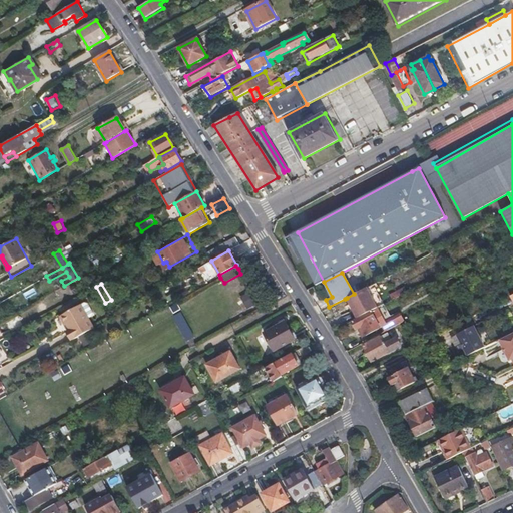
[(399,296),(407,292),(404,287),(396,291),(399,296)]
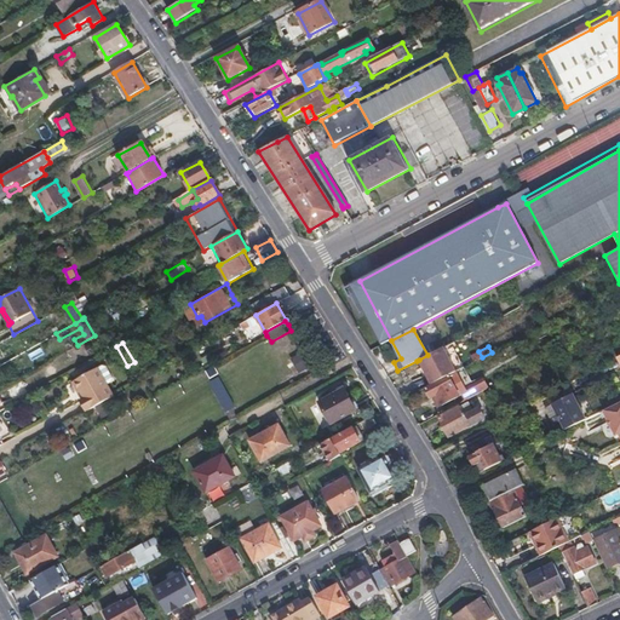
[(428,355),(419,360),(432,384),(451,374),(454,372),(441,348),(428,355)]
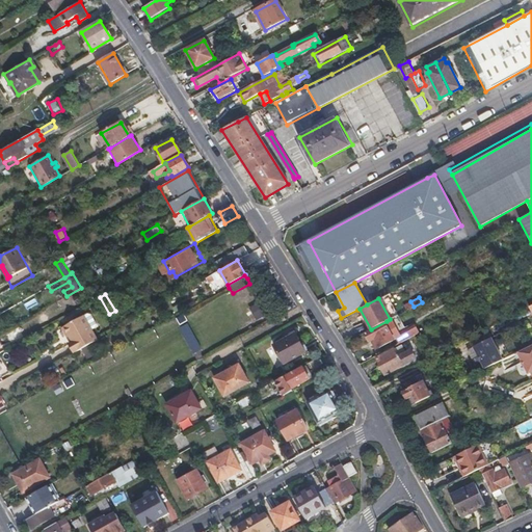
[(250,309),(258,320),(269,313),(262,301),(250,309)]
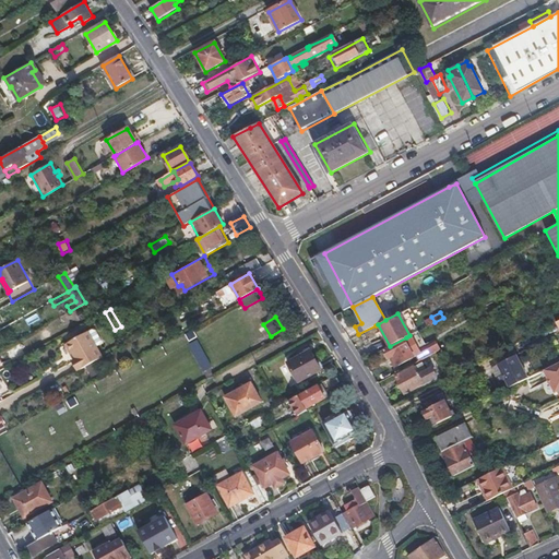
[(76,358),(82,368),(105,355),(91,330),(68,343),(73,353),(75,352),(79,357),(76,358)]
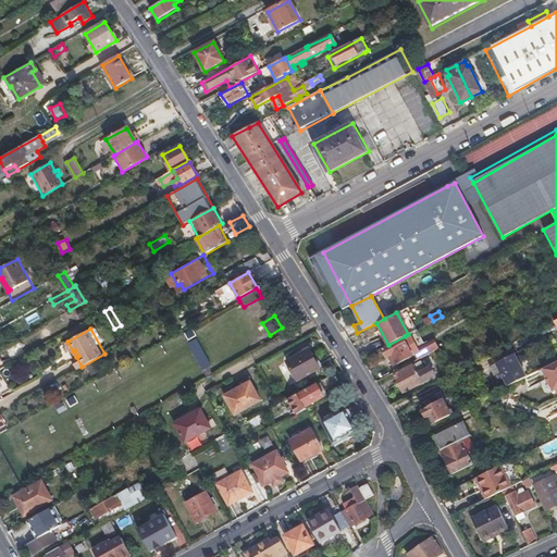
[(192,329),(184,333),(188,341),(196,336),(192,329)]
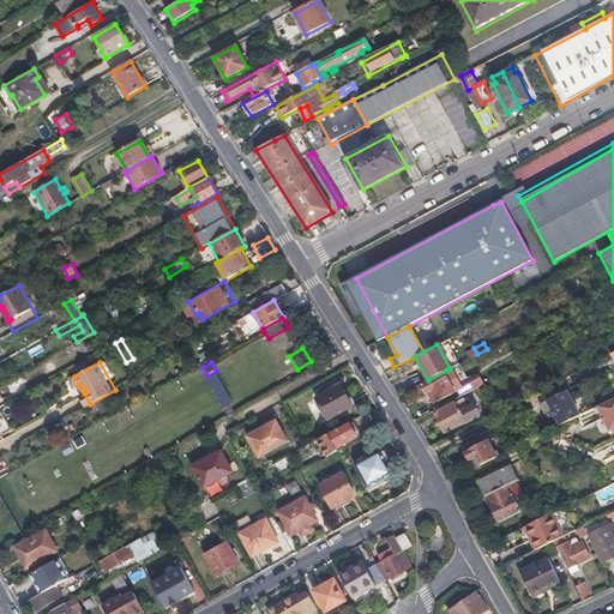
[(433,403),(437,402),(458,390),(461,396),(482,385),(476,375),(467,380),(458,365),(450,368),(446,371),(428,380),(425,381),(419,385),(425,395),(427,393),(433,403)]
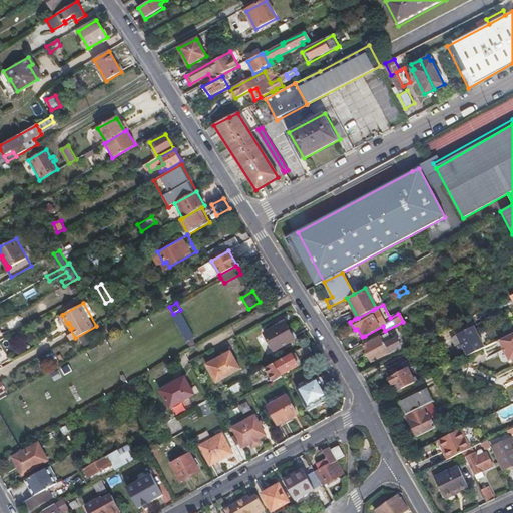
[(182,312),(174,316),(187,341),(195,337),(182,312)]
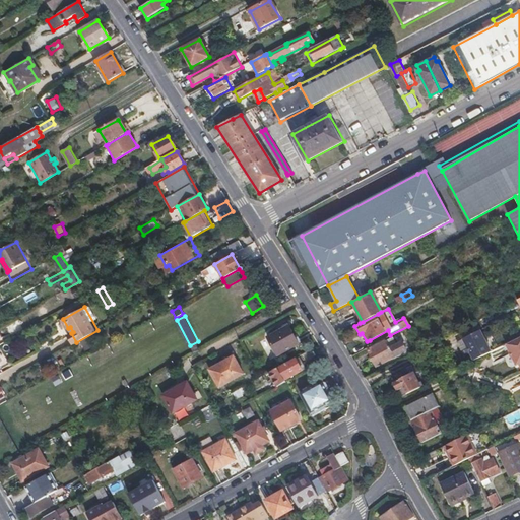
[(289,327),(268,338),(277,356),(300,344),(289,327)]
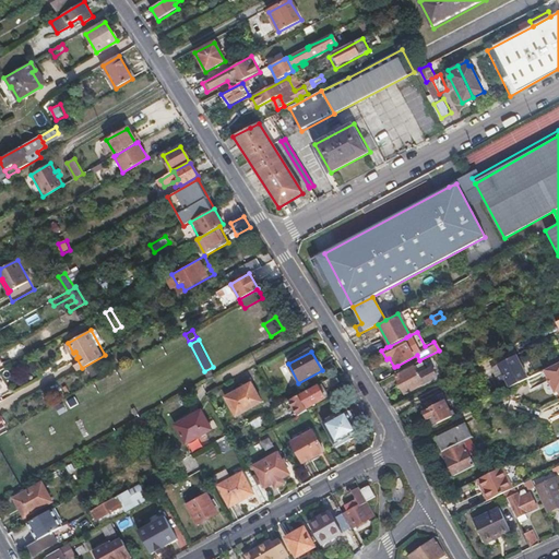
[(490,368),(502,391),(503,390),(522,381),(510,358),(490,368)]
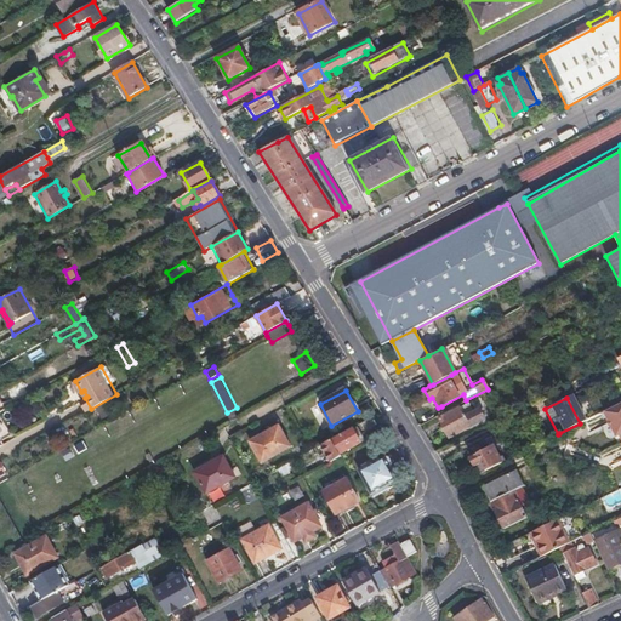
[(106,416),(117,410),(110,399),(100,405),(106,416)]
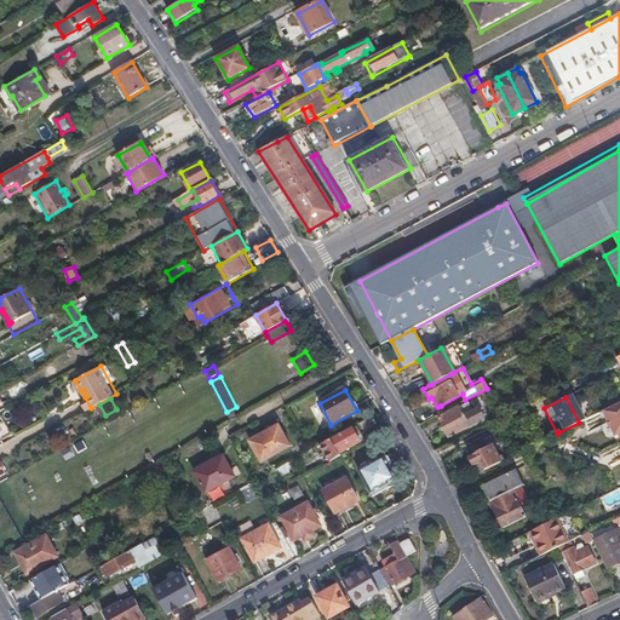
[(619,431),(619,402),(601,412),(613,436),(619,431)]
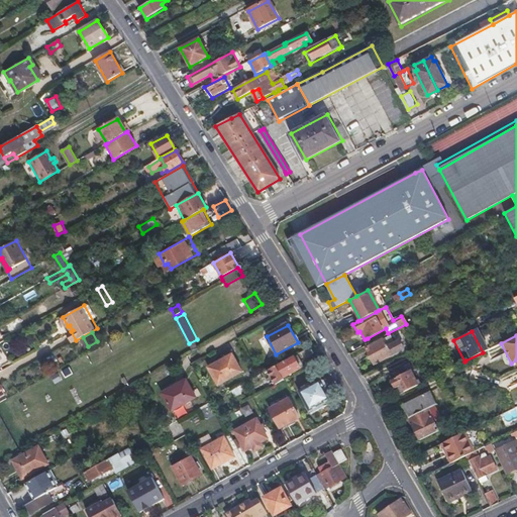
[(390,336),(366,347),(374,365),(403,349),(399,341),(394,343),(390,336)]
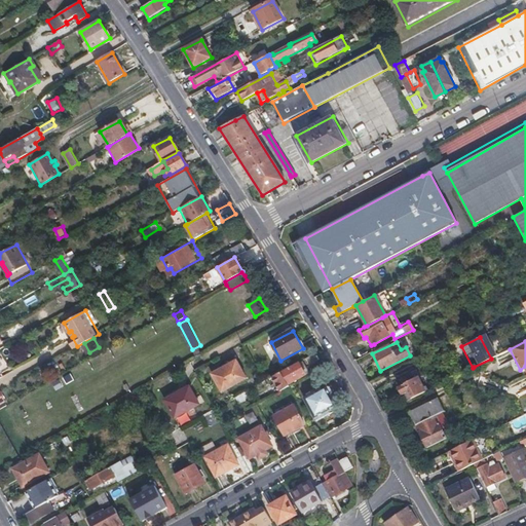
[(237,362),(213,375),(222,393),(247,380),(237,362)]
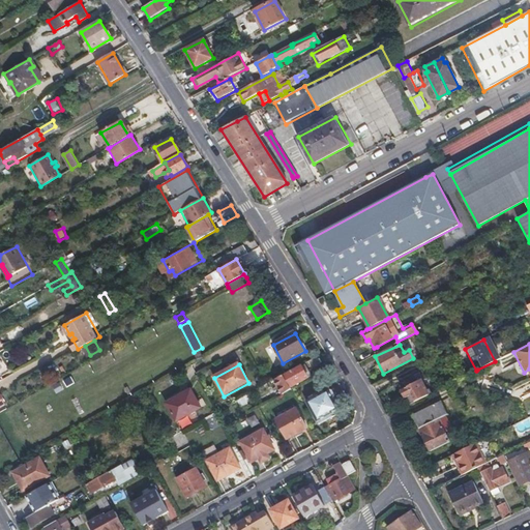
[(302,364),(275,380),(282,390),(291,386),(308,377),(311,373),(308,369),(305,371),(302,364)]
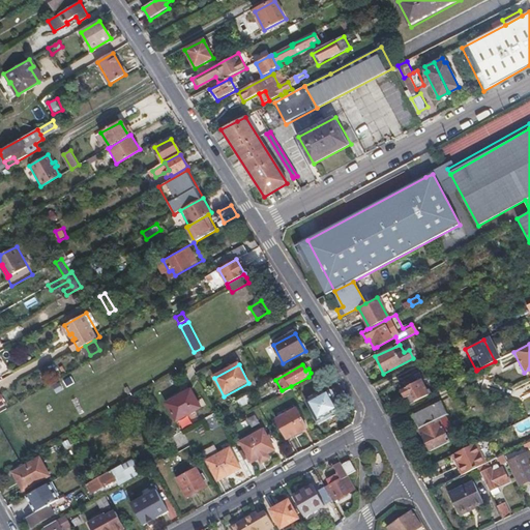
[(404,396),(408,405),(427,395),(418,378),(398,388),(398,389),(398,390),(400,395),(402,394),(403,396),(404,396)]
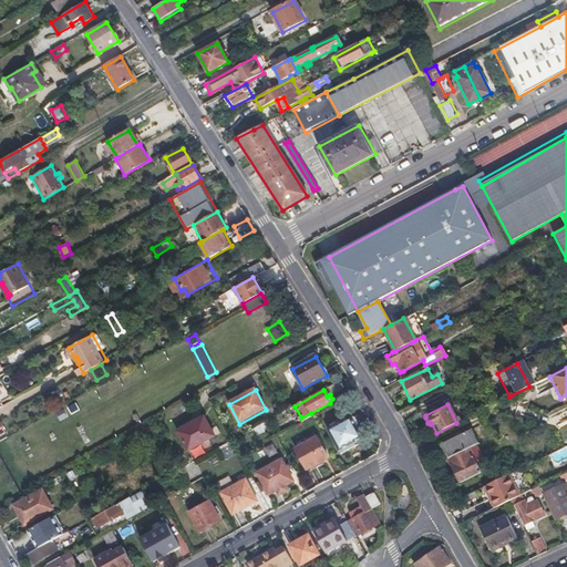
[(205,418),(179,433),(191,452),(216,437),(205,418)]
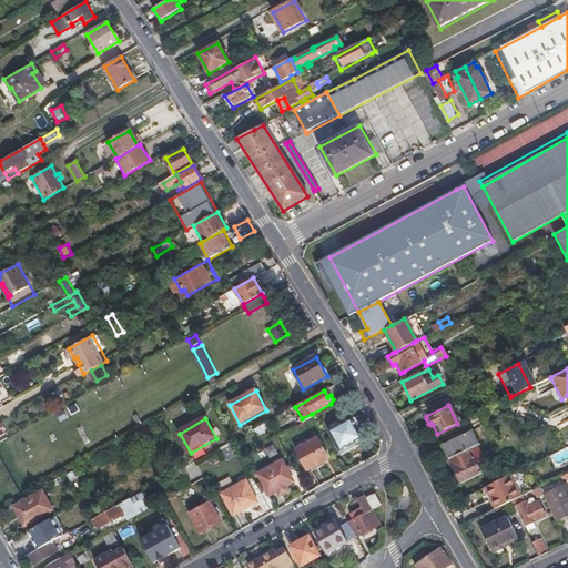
[(354,418),(331,430),(342,450),(364,438),(354,418)]
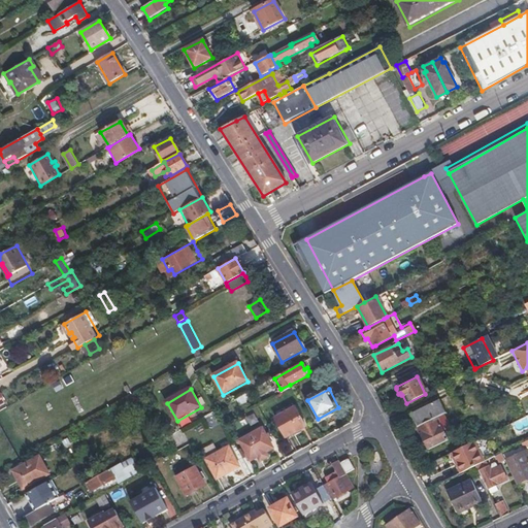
[(236,398),(239,405),(251,401),(246,393),(236,398)]
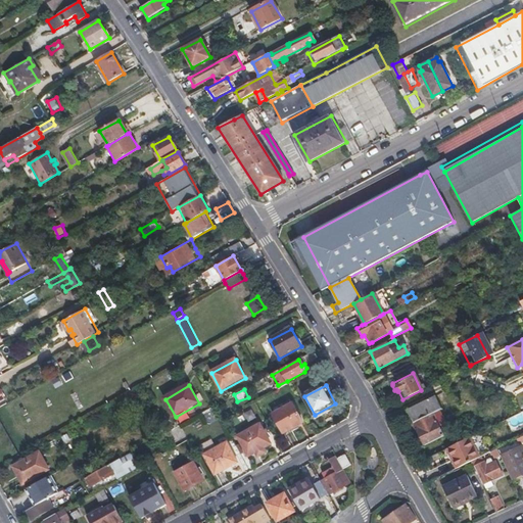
[(406,412),(424,445),(443,436),(441,433),(444,432),(440,424),(445,422),(438,409),(440,408),(434,395),(406,412)]
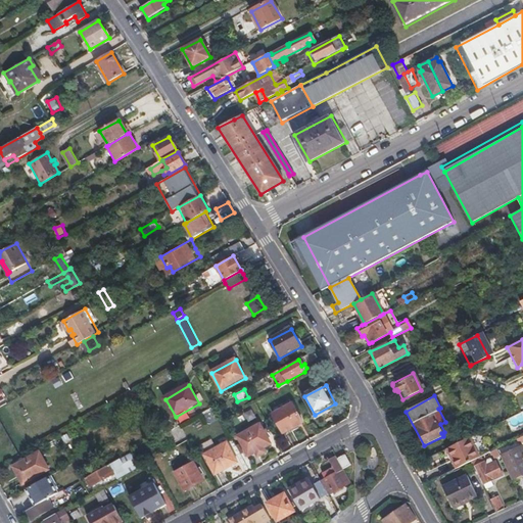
[(293,402),(271,415),(282,433),(303,421),(293,402)]
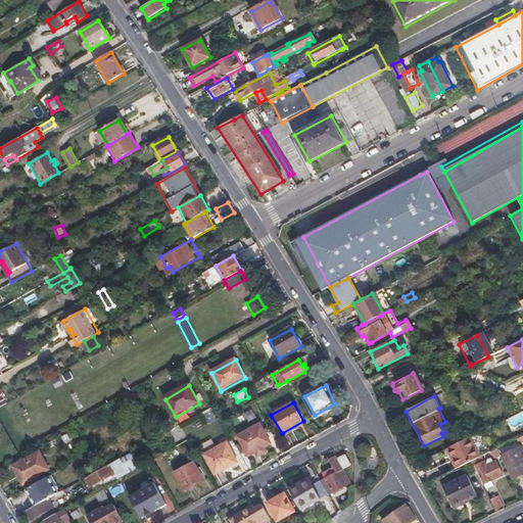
[(260,424),(239,436),(249,455),(256,452),(258,457),(267,452),(264,447),(272,443),(260,424)]
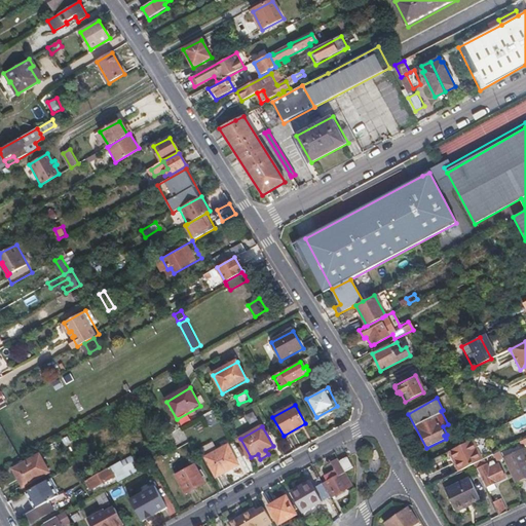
[(482,460),(477,450),(472,441),(453,450),(458,459),(454,460),(459,471),(474,463),(482,460)]
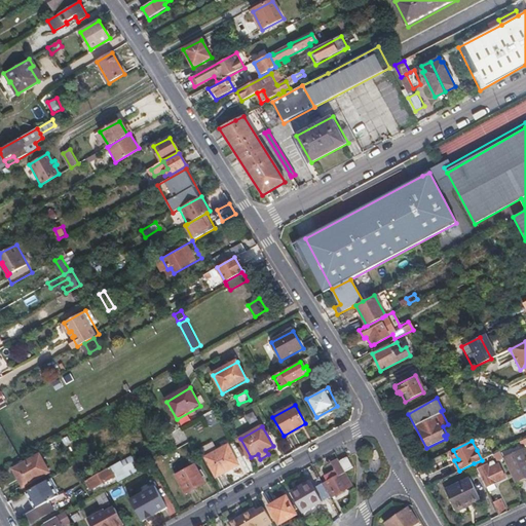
[(228,445),(205,457),(217,477),(238,464),(228,445)]
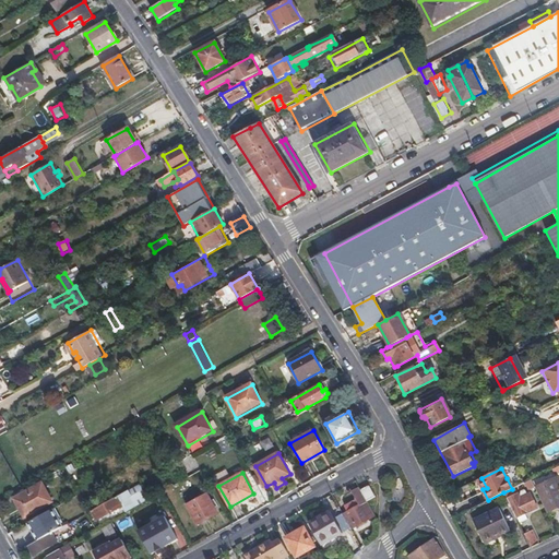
[(515,487),(524,483),(519,473),(507,478),(512,489),(515,487)]
